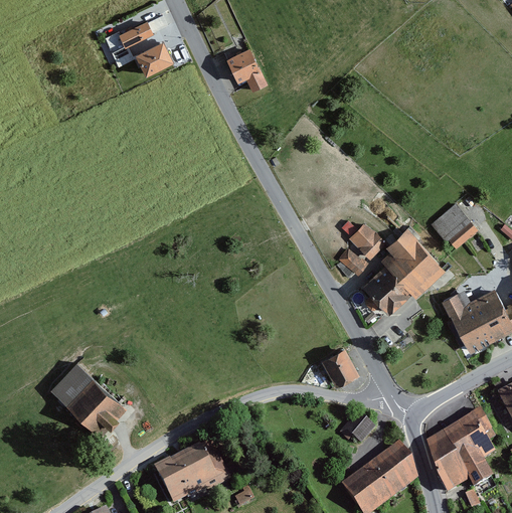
[(147,23),(119,36),(125,48),(153,36),(147,23)]
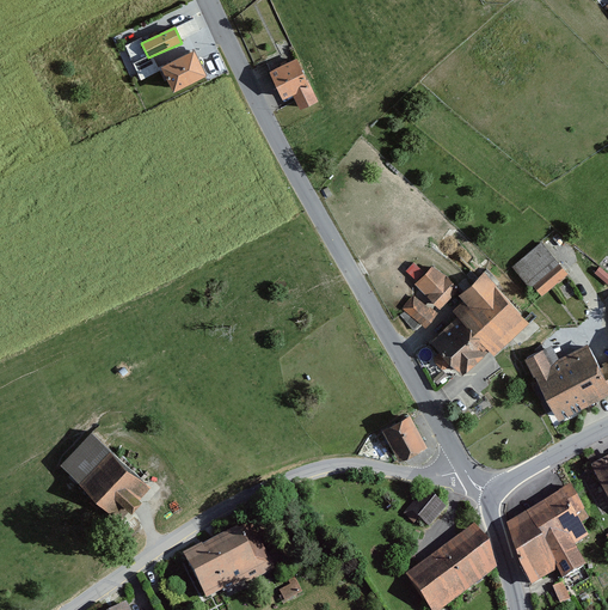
[(195,50),(161,67),(174,92),(208,75),(195,50)]
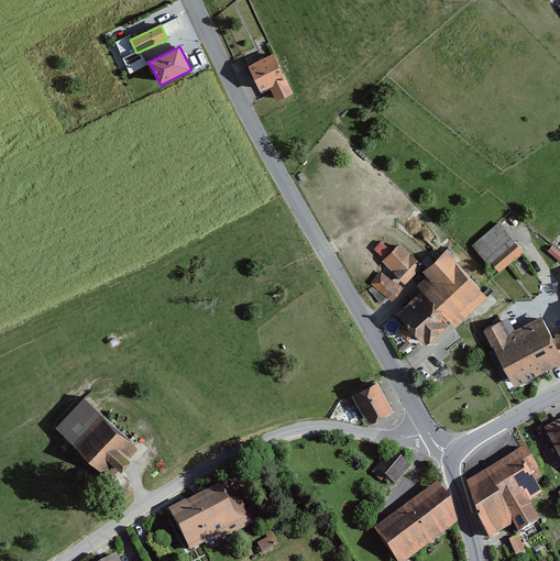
[(275,53),(249,65),(260,90),(268,87),(275,102),(294,94),(275,53)]
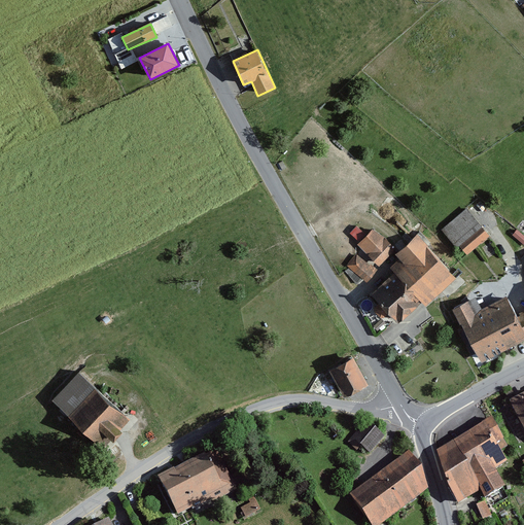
[(465,209),(441,231),(464,257),(489,235),(465,209)]
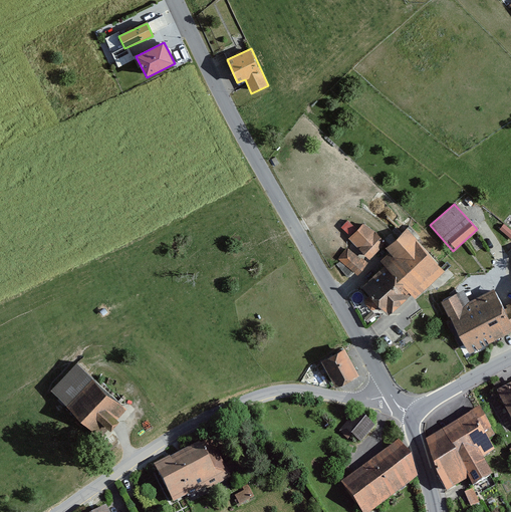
[(346,235),(353,228),(345,220),(338,226),(346,235)]
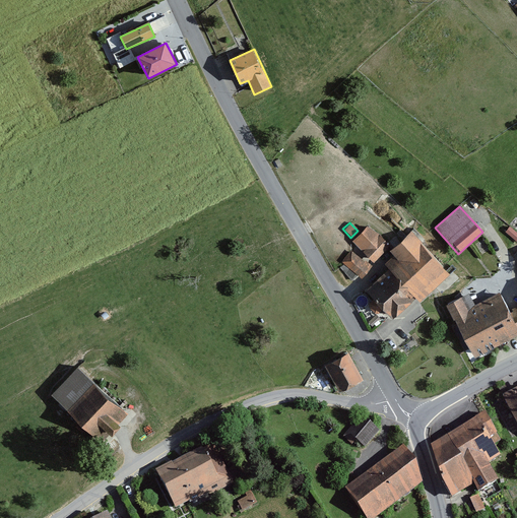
[(353,247),(339,262),(360,280),(390,247),(366,225),(350,242),(353,247)]
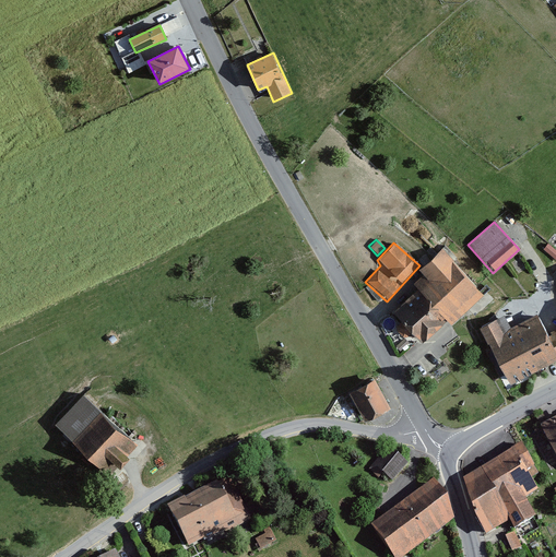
[(429,283),(421,289),(447,319),(451,326),(485,296),(444,248),(417,270),(429,283)]
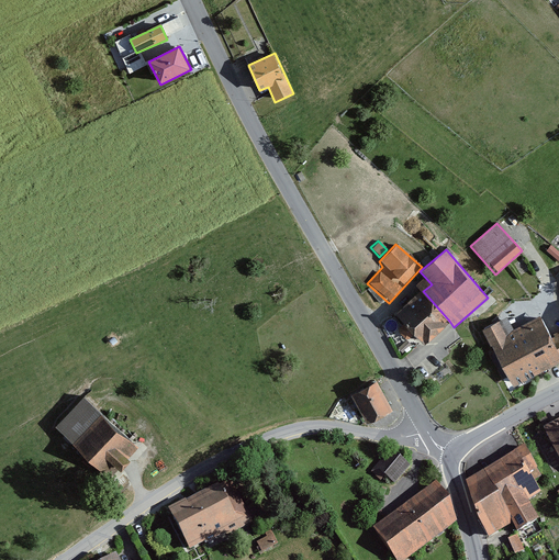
[(423,291),(395,315),(402,323),(398,327),(398,333),(404,339),(409,339),(414,335),(423,344),(449,321),(423,291)]
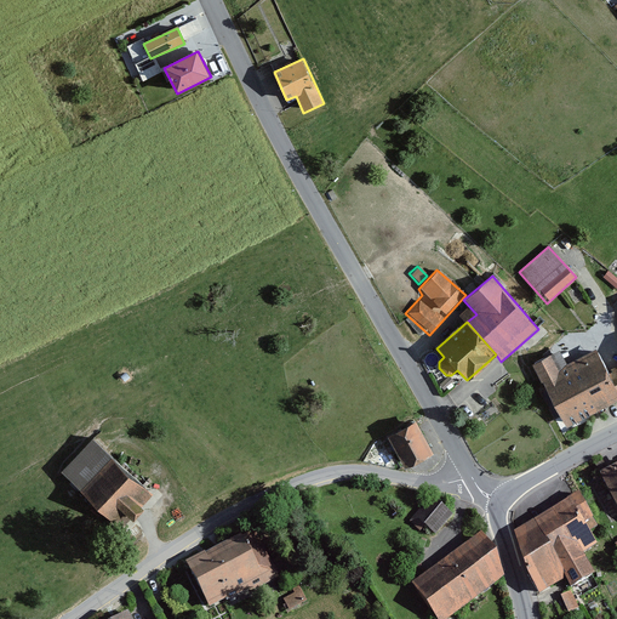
[(560,350),(532,364),(544,388),(537,392),(547,412),(556,407),(566,426),(616,399),(616,365),(610,370),(596,345),(566,359),(560,350)]
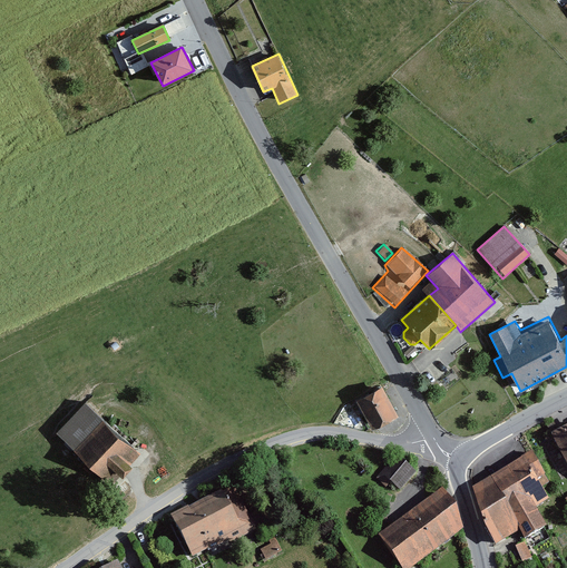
[(382,385),(354,400),(370,431),(398,417),(382,385)]
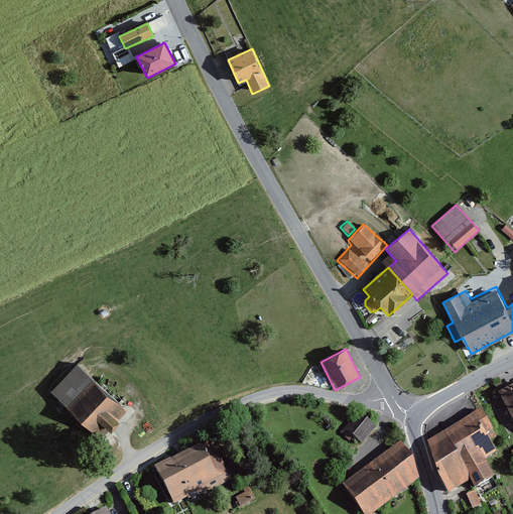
[(76,365),(49,392),(98,440),(125,414),(76,365)]
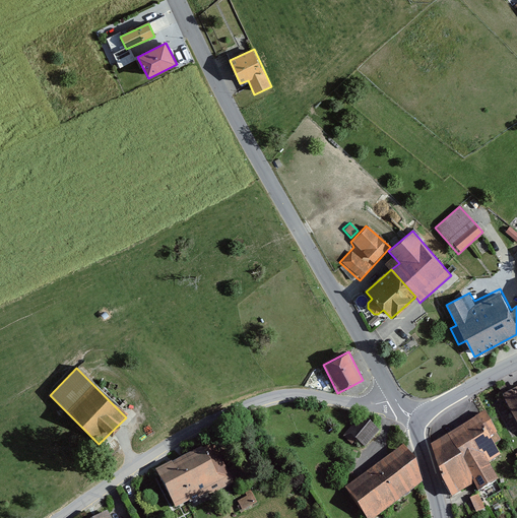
[(516,392),(503,400),(516,429),(516,392)]
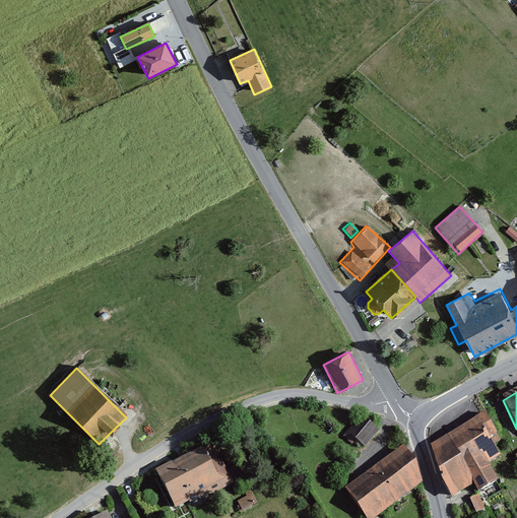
[(362,416),(346,433),(364,449),(379,433),(362,416)]
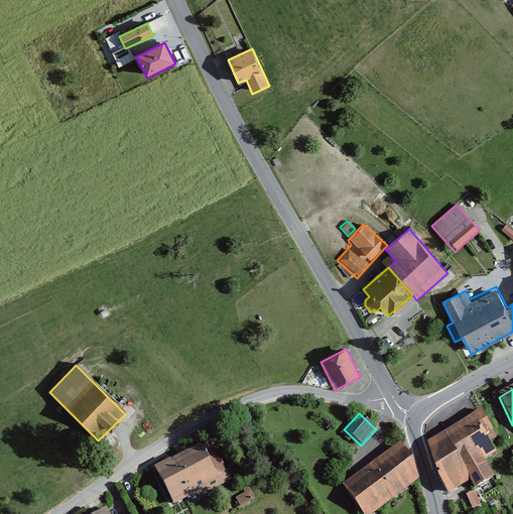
[(480,413),(427,444),(447,497),(470,485),(475,493),(497,483),(485,462),(496,457),(489,441),(495,439),(480,413)]
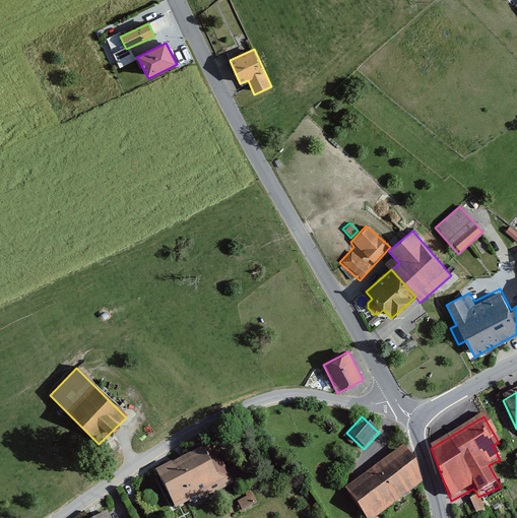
[(404,447),(343,490),(363,517),(379,517),(423,488),(418,467),(404,447)]
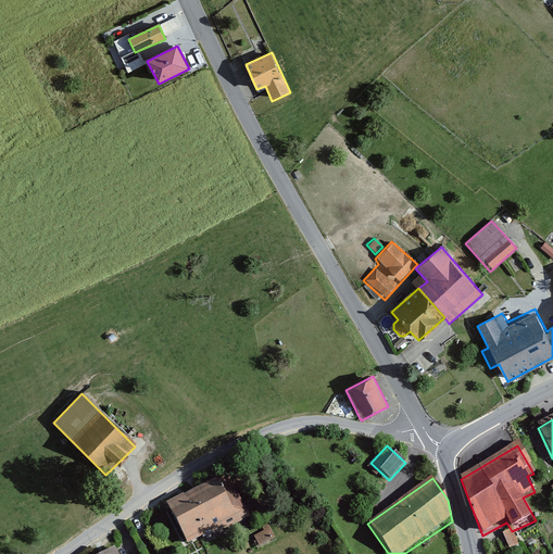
[(215,483),(165,507),(185,548),(248,517),(236,493),(224,500),(215,483)]
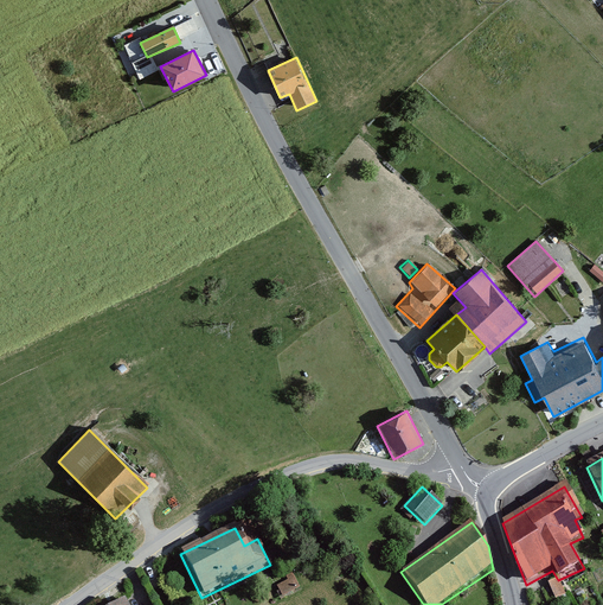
[(281,597),(297,587),(292,575),(274,584),(281,597)]
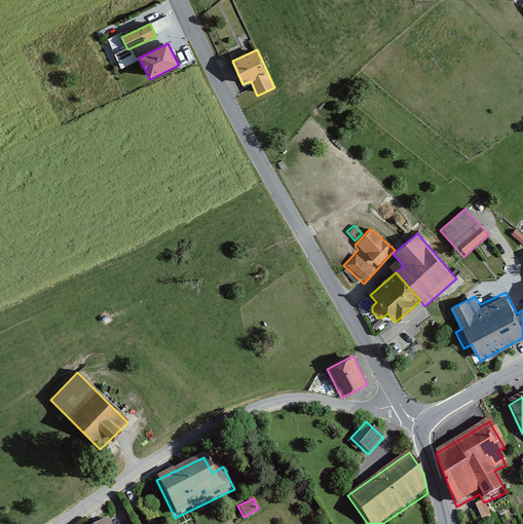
[(484,502),(473,508),(480,522),(491,517),(484,502)]
